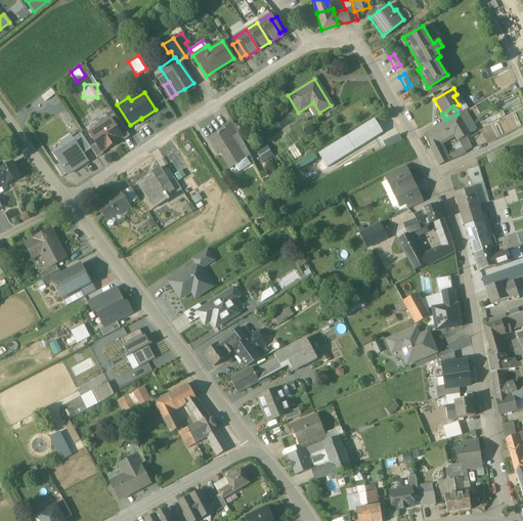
[(465,110),(458,113),(458,114),(446,120),(453,133),(456,139),(463,136),(475,129),(465,110)]
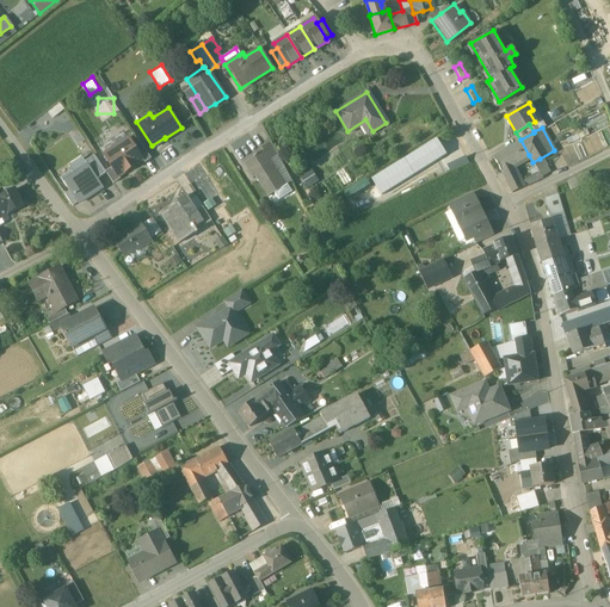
[(128,138),(103,154),(111,166),(117,174),(141,159),(131,143),(128,138)]
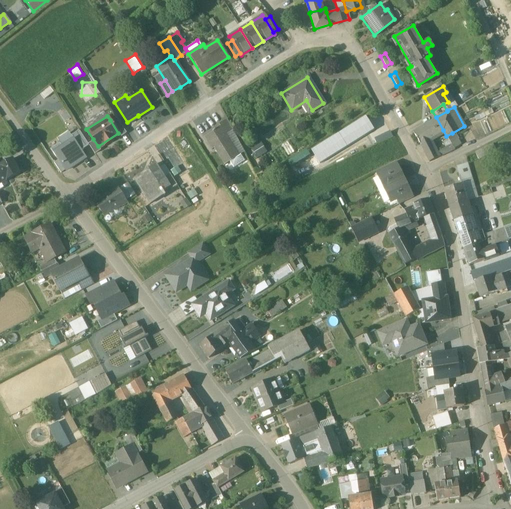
[(373,129),(365,116),(338,132),(346,146),(373,129)]
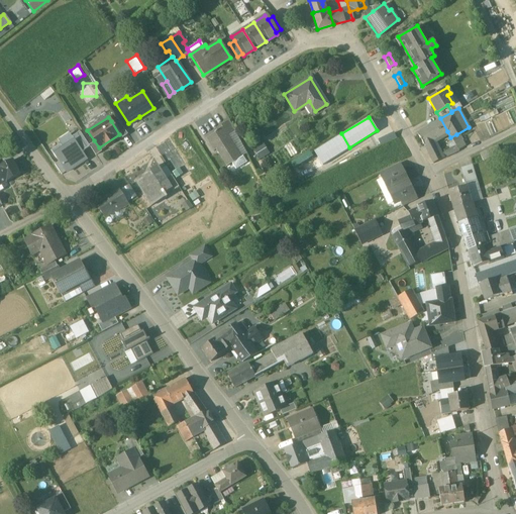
[(126,133),(116,118),(111,121),(119,134),(121,136),(126,133)]
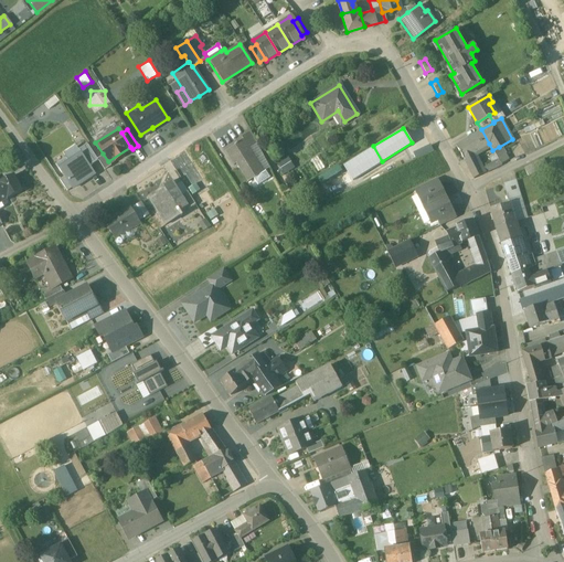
[(482,172),(476,160),(471,152),(489,144),(481,129),(455,144),(467,166),(474,177),(482,172)]
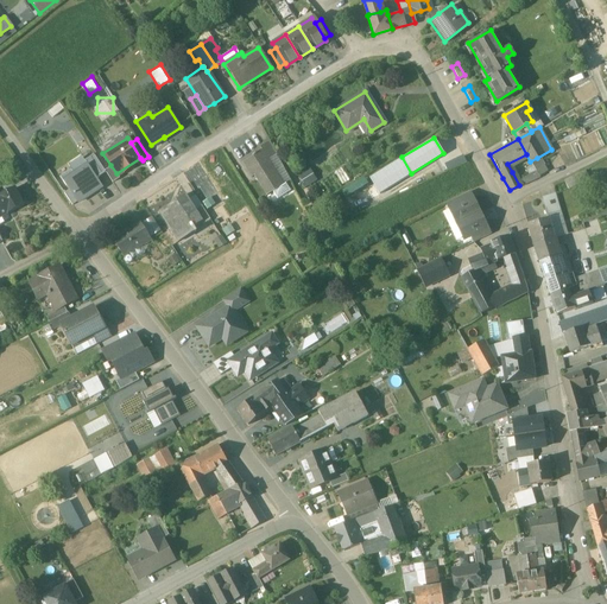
[(269,141),(259,147),(260,150),(261,150),(267,159),(276,154),(269,141)]
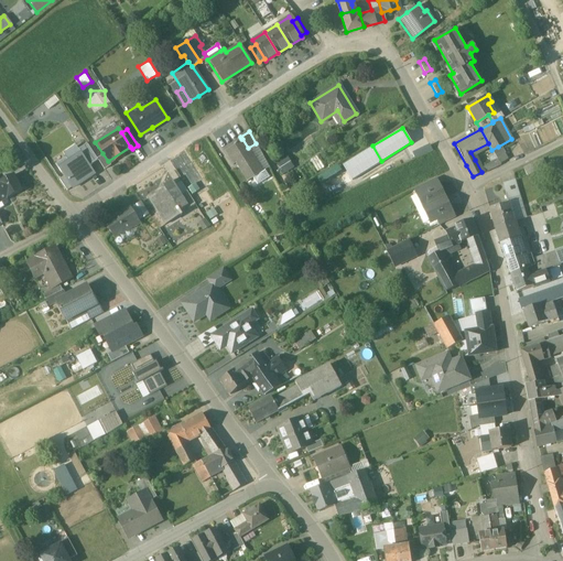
[(241,139),(223,151),(224,152),(224,151),(233,163),(231,164),(236,162),(247,180),(246,181),(247,181),(251,179),(262,171),(248,148),(242,139),(241,139)]
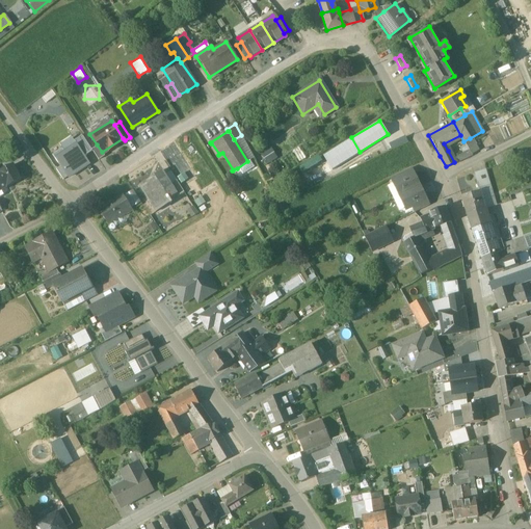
[(75,142),(82,154),(90,149),(81,134),(73,139),(75,142)]
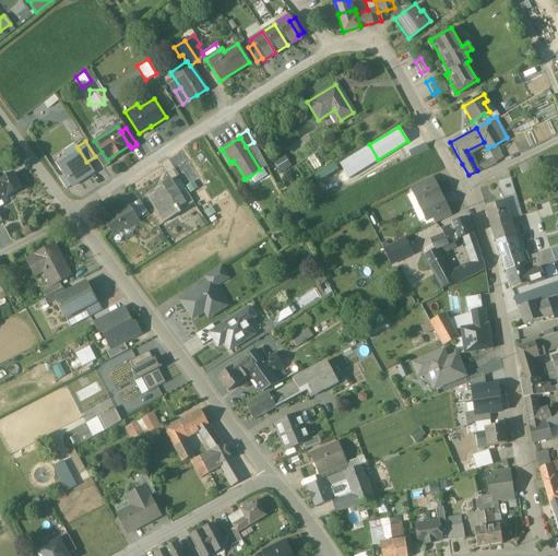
[(347,177),(378,160),(369,144),(339,163),(347,177)]
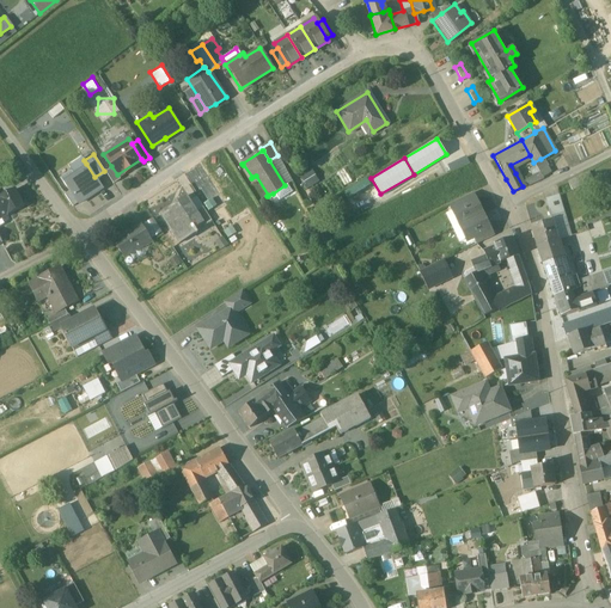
[(548,171),(541,159),(533,163),(539,172),(541,176),(548,171)]
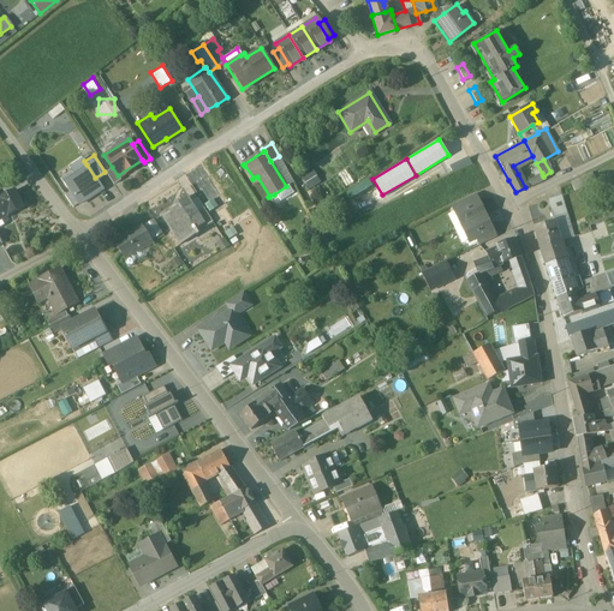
[(71,191),(78,203),(101,187),(95,178),(87,165),(63,179),(71,191)]
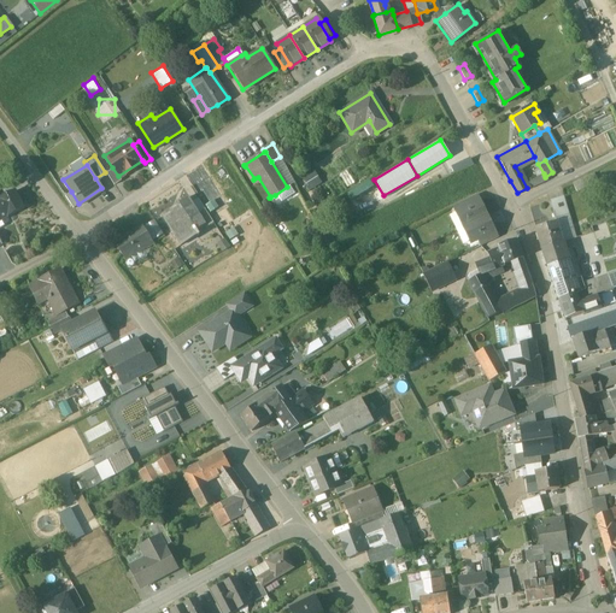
[(112,168),(105,172),(113,183),(121,180),(118,176),(112,168)]
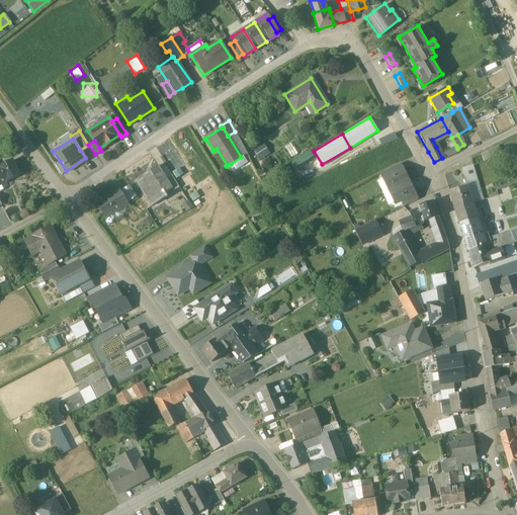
[(258,159),(270,153),(264,142),(253,147),(258,159)]
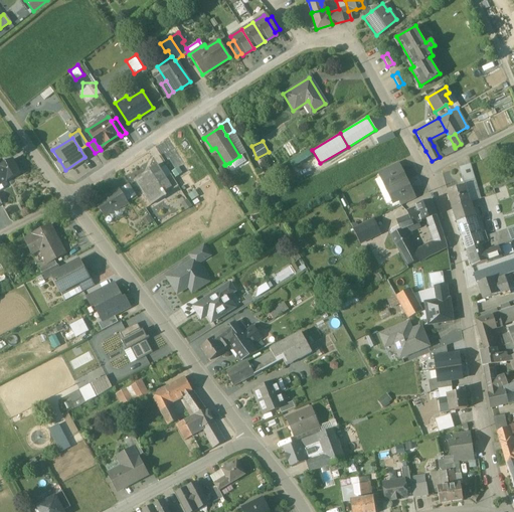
[(495,143),(477,152),(480,160),(498,151),(495,143)]
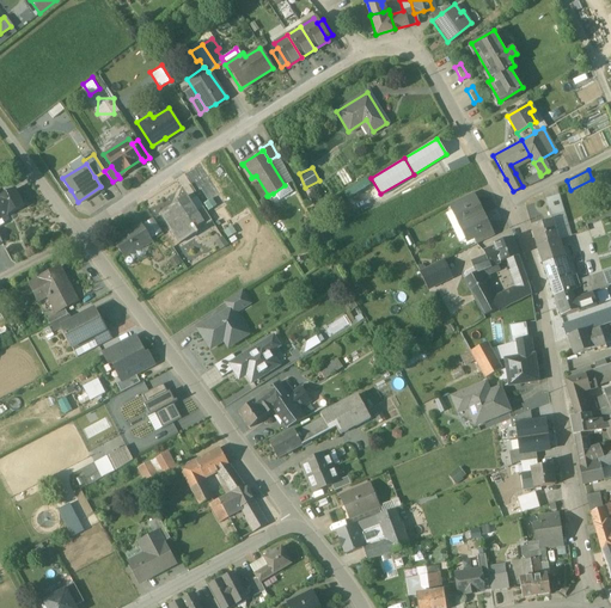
[(539,172),(525,180),(527,185),(542,177),(541,176),(539,172)]
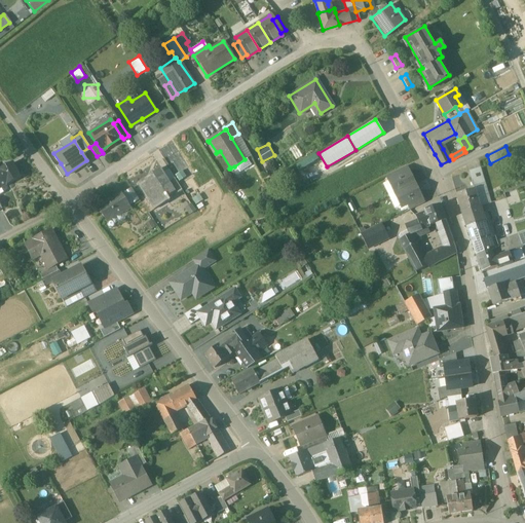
[(245,159),(234,166),(238,172),(250,164),(246,159),(245,159)]
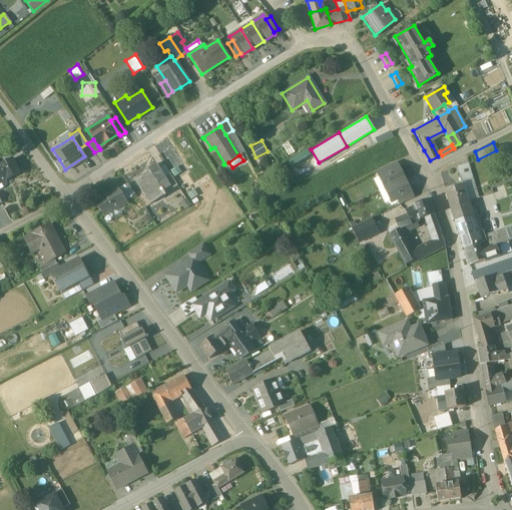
[(0,182),(19,172),(12,157),(0,163),(0,182)]
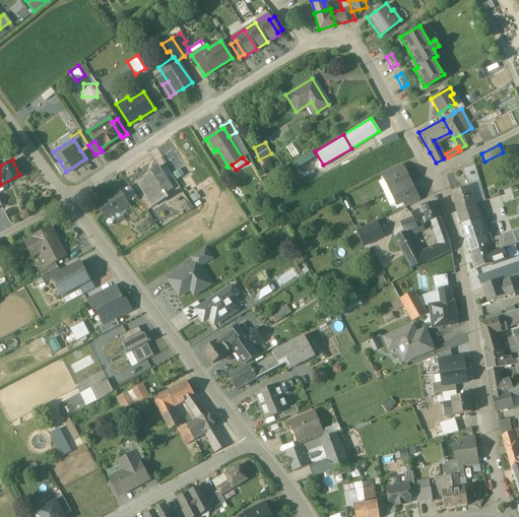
[(66,172),(60,162),(55,165),(61,175),(66,172)]
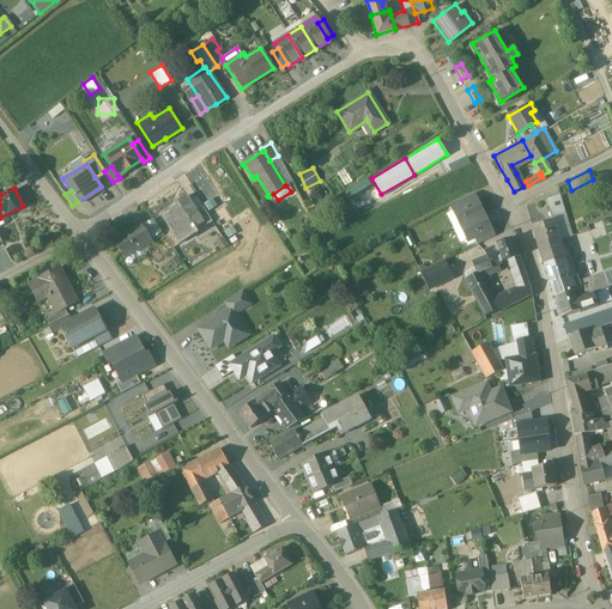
[(472,193),(448,203),(459,225),(483,213),(472,192),(472,193)]
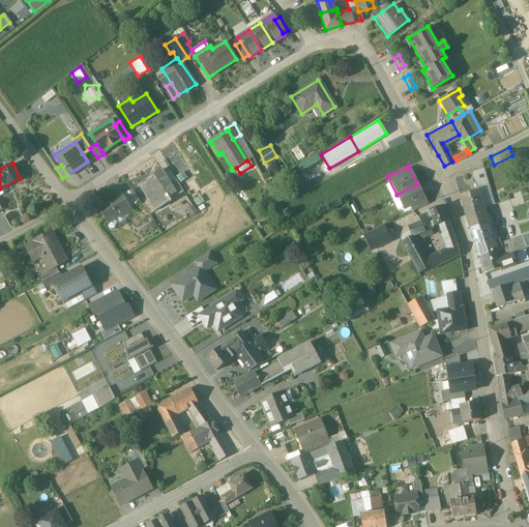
[(482,167),(471,171),(475,186),(488,182),(482,167)]
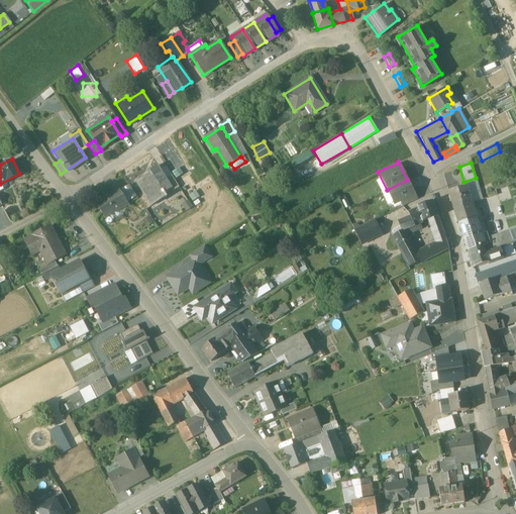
[(157,164),(148,170),(148,171),(138,177),(146,189),(141,192),(148,202),(162,194),(164,193),(171,188),(172,187),(166,178),(157,164)]
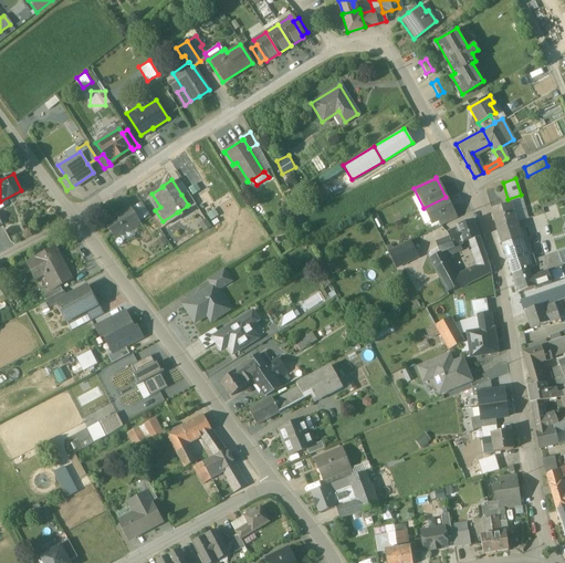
[(196,204),(187,190),(181,195),(188,205),(187,206),(188,208),(196,204)]
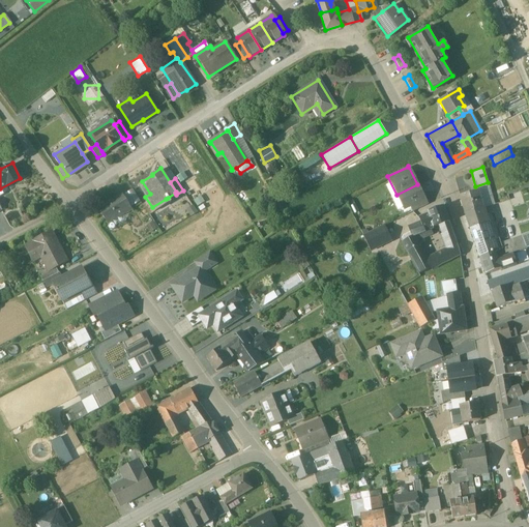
[(476,189),(459,195),(464,212),(481,207),(494,203),(488,182),(475,186),(476,189)]
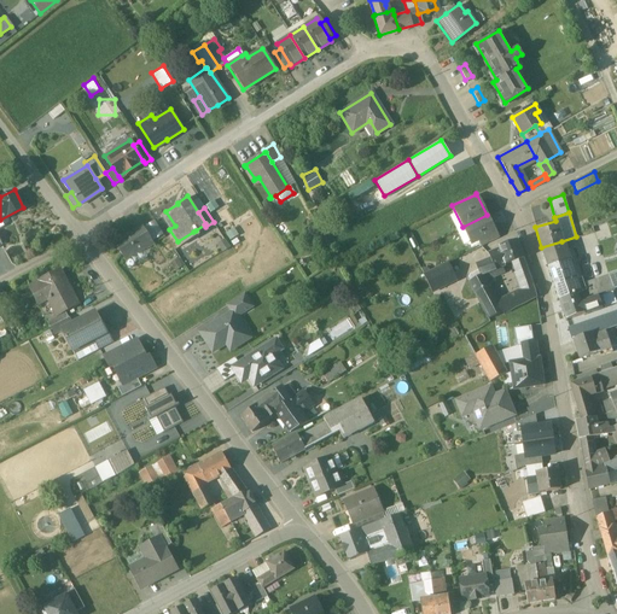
[(487,215),(463,227),(470,241),(478,238),(494,231),(487,215)]
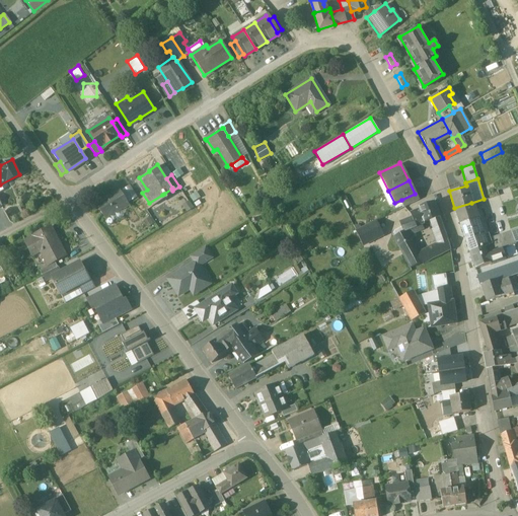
[(118,190),(95,203),(105,218),(127,204),(118,190)]
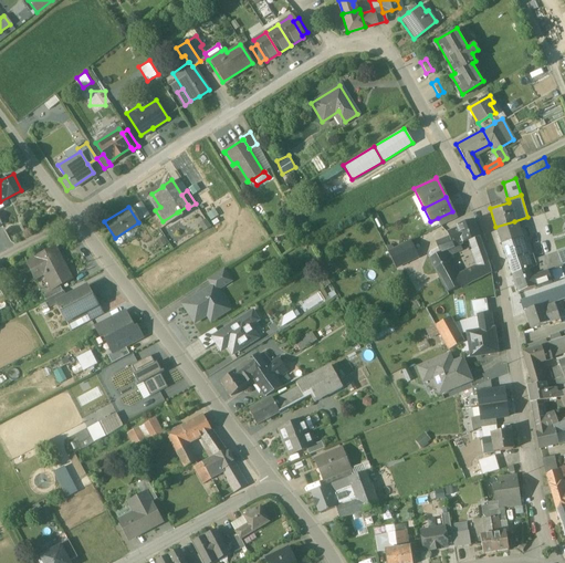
[(452,211),(438,218),(440,225),(454,217),(452,211)]
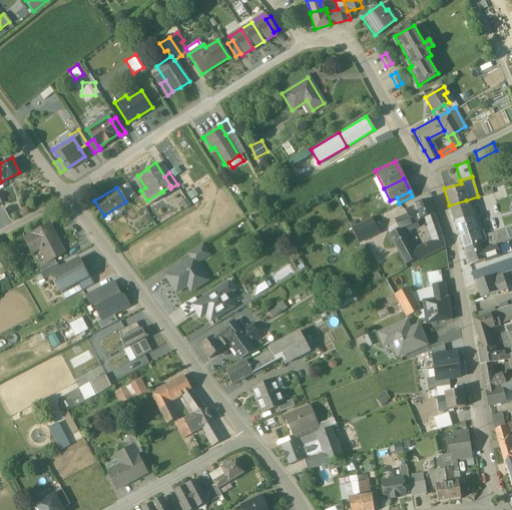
[(427,198),(412,203),(413,205),(404,208),(406,213),(409,222),(417,218),(423,216),(426,225),(435,221),(427,198)]
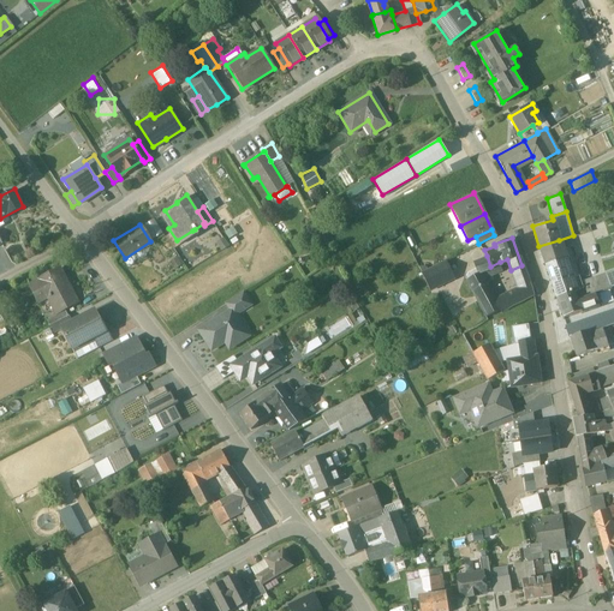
[(559,240),(538,246),(544,263),(564,256),(565,256),(559,240)]
